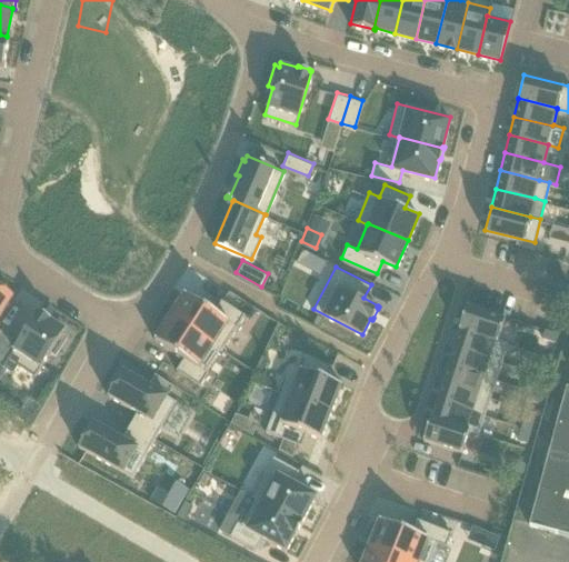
[(0,340),(6,331),(0,327),(0,312),(12,292),(0,284),(0,340)]
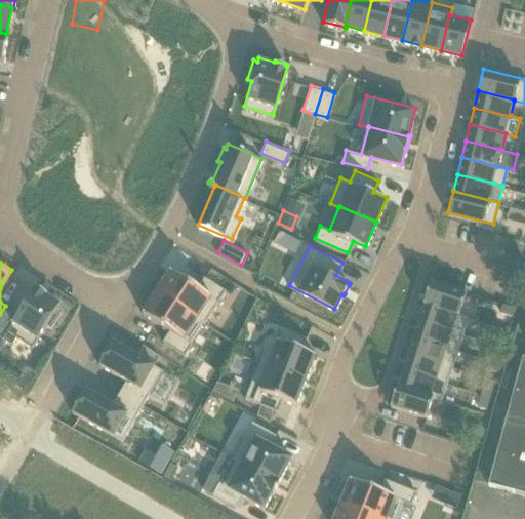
[(160,284),(157,289),(203,319),(202,320),(204,322),(226,288),(204,275),(197,285),(196,285),(191,281),(170,268),(169,269),(166,274),(159,284),(160,284)]
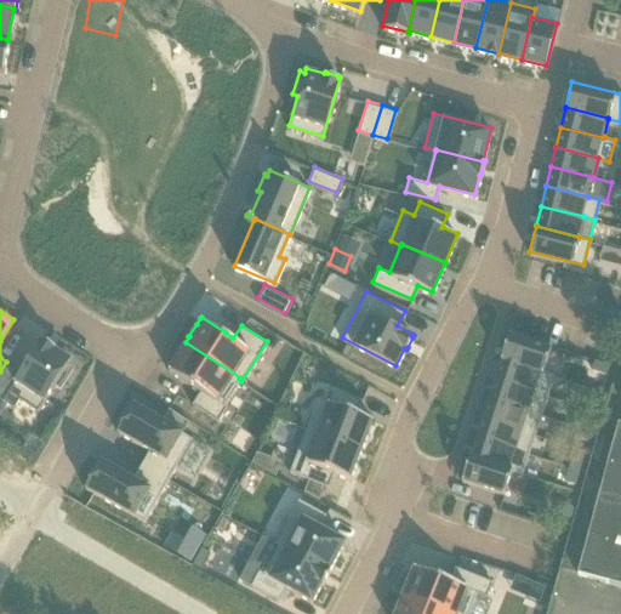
[(510,331),(501,356),(543,369),(543,368),(551,345),(510,331)]
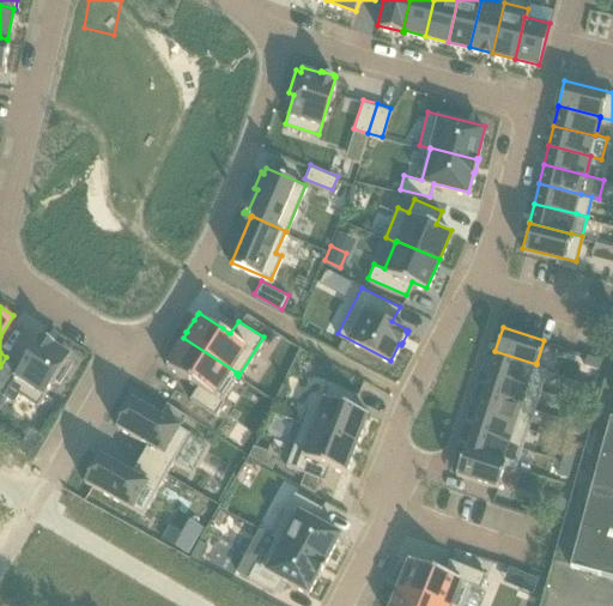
[(6,357),(0,367),(0,389),(13,399),(19,391),(37,403),(54,376),(59,380),(72,359),(67,356),(70,352),(54,341),(55,340),(42,332),(42,333),(41,333),(19,365),(6,357)]
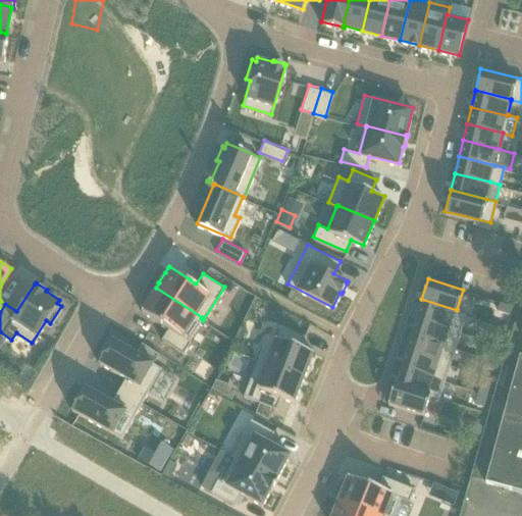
[(142,308),(142,309),(162,322),(167,325),(168,326),(161,337),(183,351),(190,340),(188,339),(201,318),(202,317),(156,288),(143,308),(142,308)]
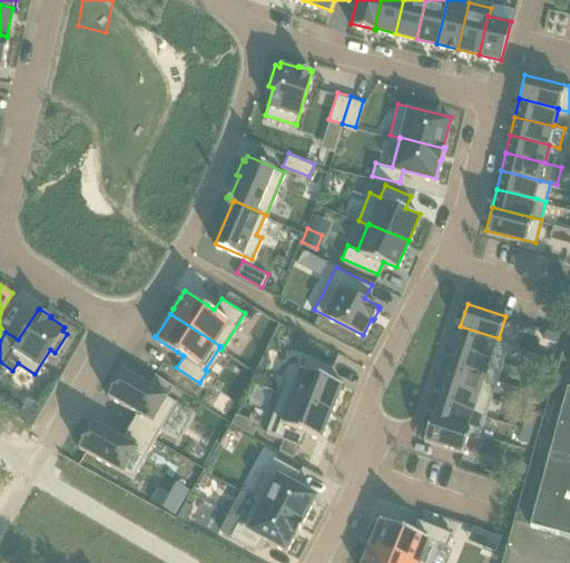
[(460,328),(454,344),(502,359),(509,341),(499,337),(499,338),(460,326),(460,327),(460,328)]
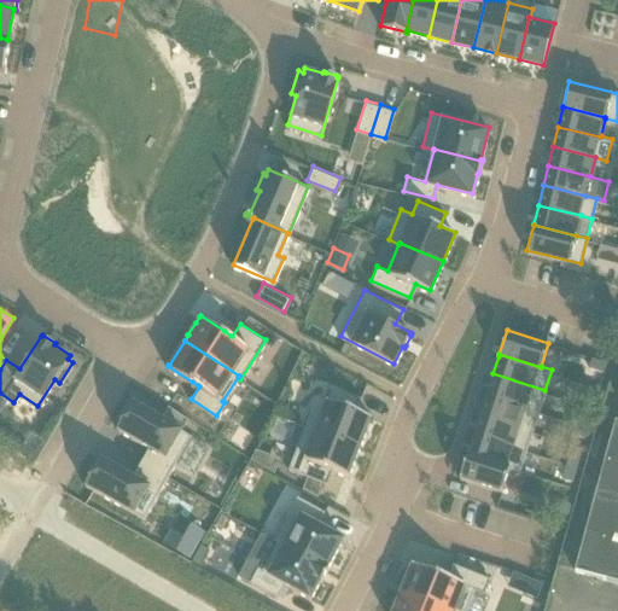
[(592,355),(589,364),(602,368),(606,359),(592,355)]
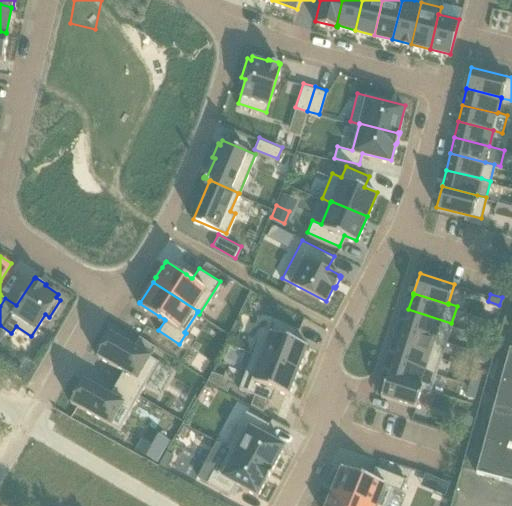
[(408,309),(403,325),(446,339),(451,323),(408,309)]
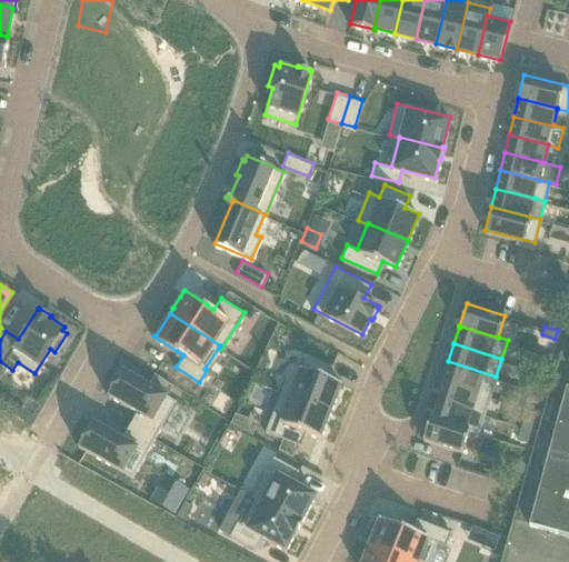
[(542,352),(538,365),(547,368),(550,355),(542,352)]
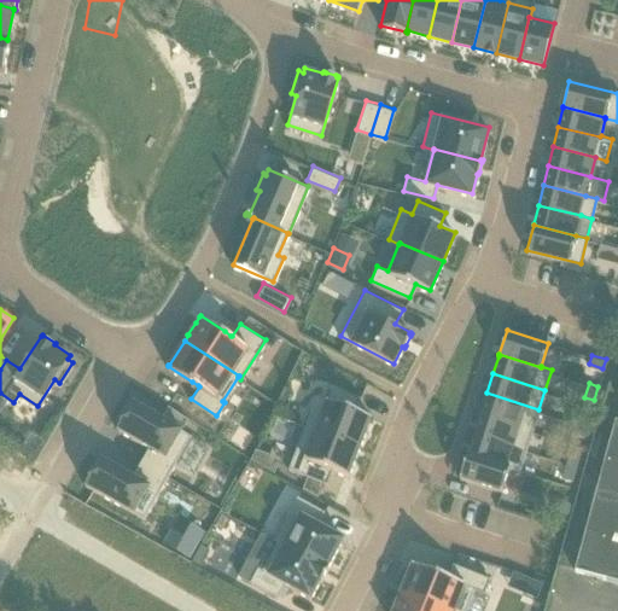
[(316,394),(304,424),(360,444),(371,415),(355,409),(361,396),(332,384),(327,399),(316,394)]
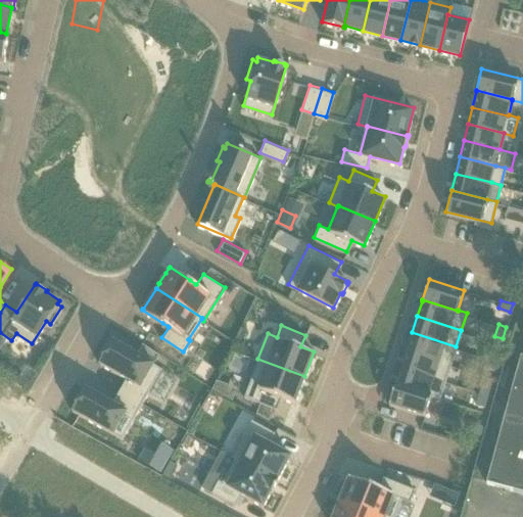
[(412,332),(407,348),(450,363),(456,346),(412,332)]
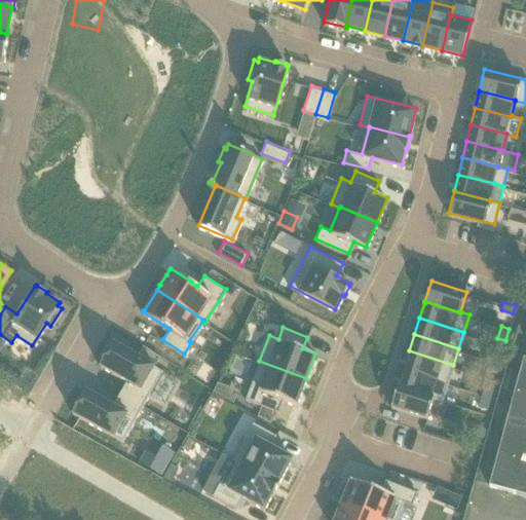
[(113,340),(100,363),(126,378),(119,391),(143,404),(162,369),(154,364),(159,354),(143,343),(137,354),(130,350),(132,347),(119,340),(117,343),(113,340)]
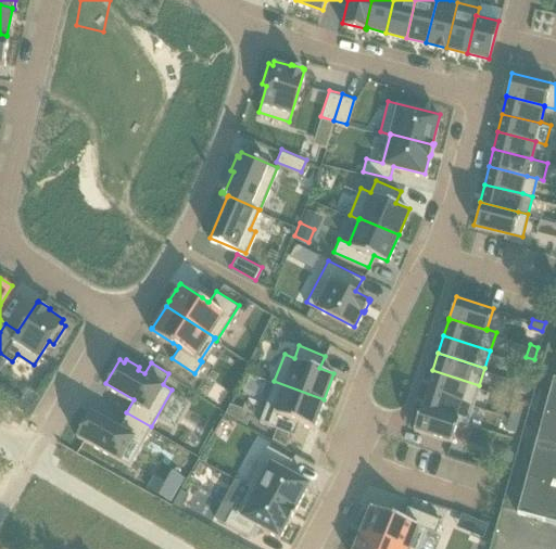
[(432,370),(427,387),(474,403),(479,385),(432,370)]
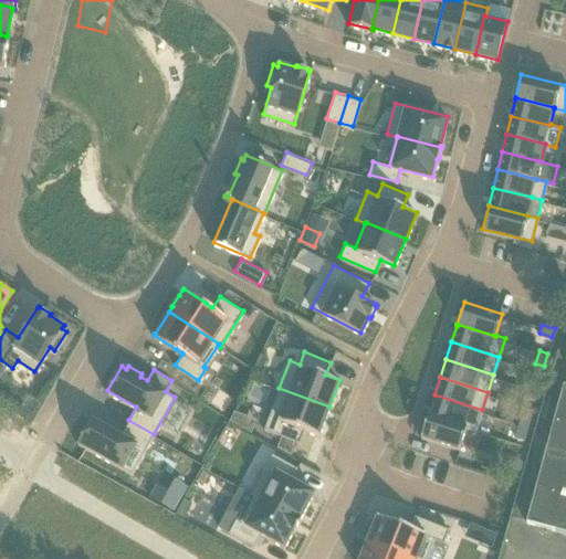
[(527,377),(525,386),(537,389),(540,380),(527,377)]
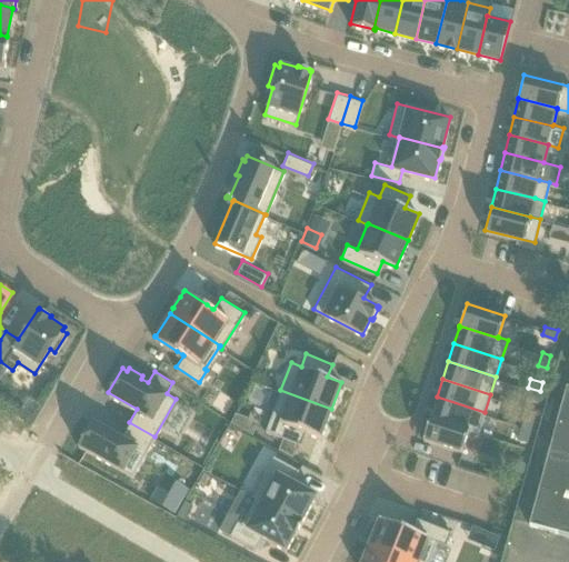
[(568,384),(566,384),(529,522),(568,532),(568,384)]
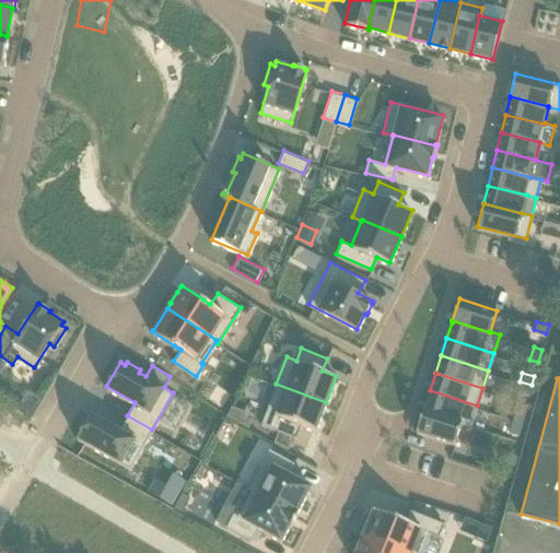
[(520,381),(516,389),(529,393),(532,385),(520,381)]
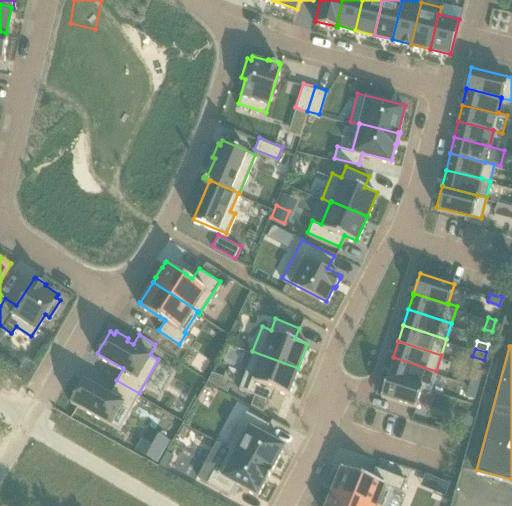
[(252,351),(239,386),(254,392),(250,402),(263,409),(267,397),(271,399),(275,388),(288,393),(298,368),(252,351)]
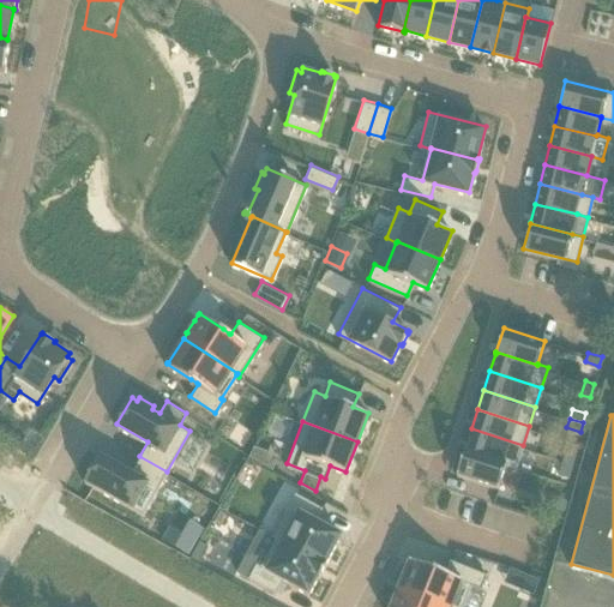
[(464,446),(464,448),(506,461),(505,462),(516,466),(523,445),(471,428),(465,446),(464,446)]
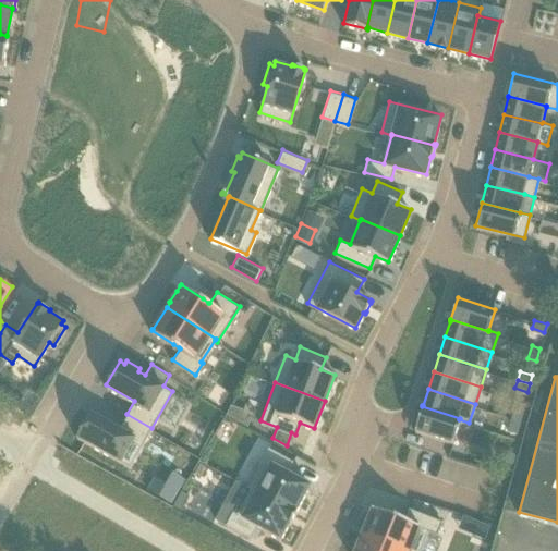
[(231,402),(226,412),(231,415),(235,404),(231,402)]
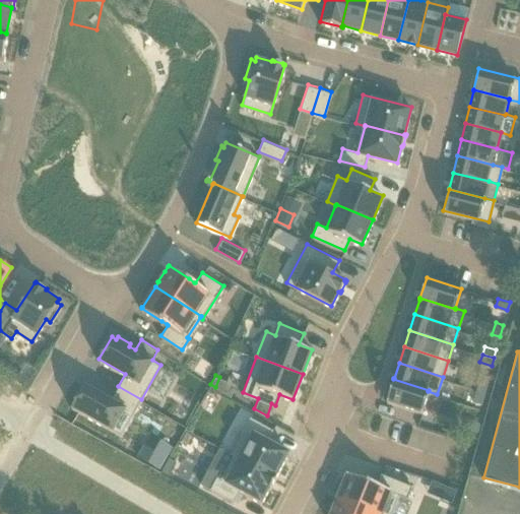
[(479,377),(476,388),(484,390),(488,379),(479,377)]
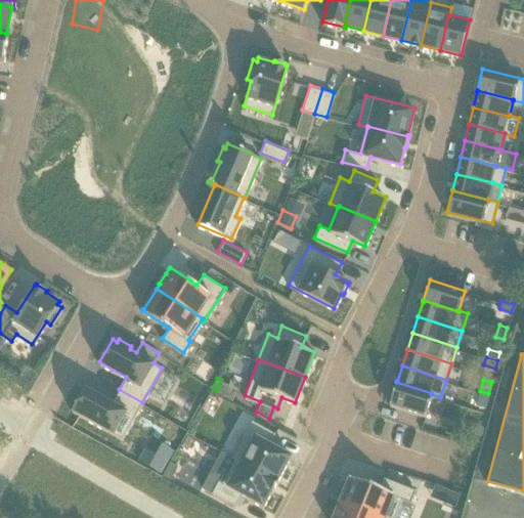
[(396,382),(389,403),(425,415),(431,394),(432,393),(396,382)]
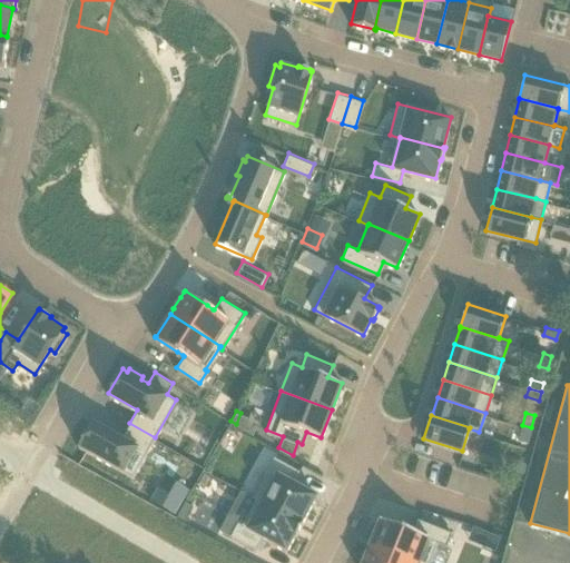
[(92,420),(78,444),(133,475),(155,437),(129,423),(121,436),(92,420)]
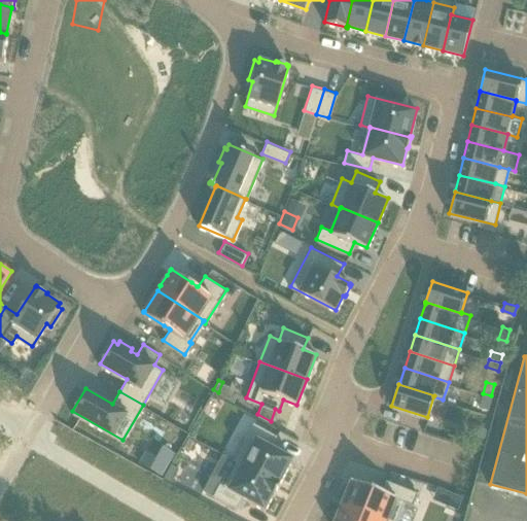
[(483,393),(480,406),(488,408),(491,395),(483,393)]
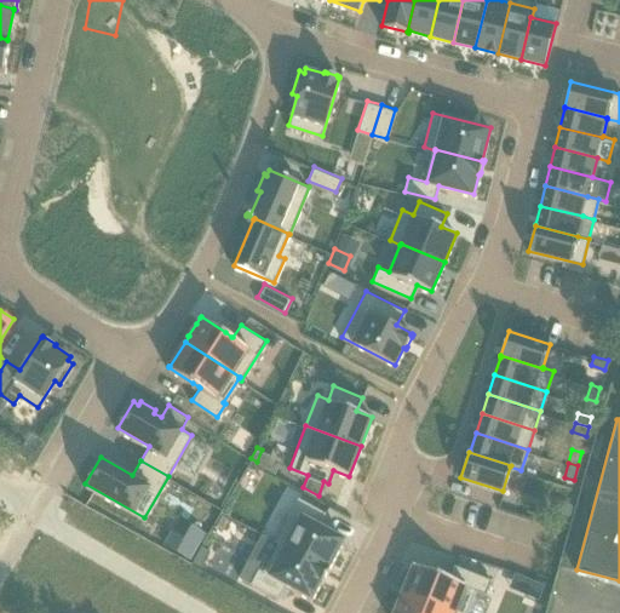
[(298,496),(274,539),(277,542),(279,540),(327,567),(328,566),(344,537),(319,523),(326,510),(298,496)]
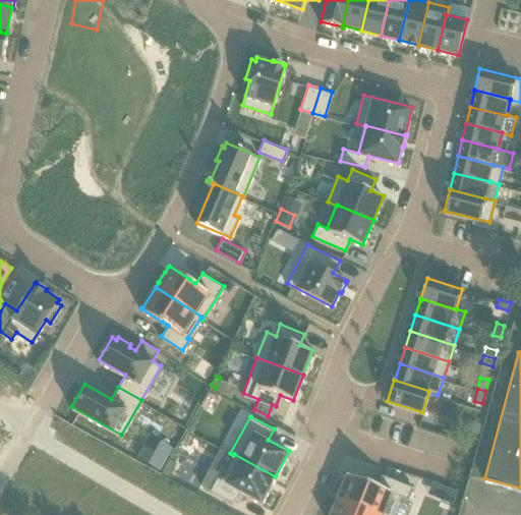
[(470,419),(468,426),(479,431),(482,422),(470,419)]
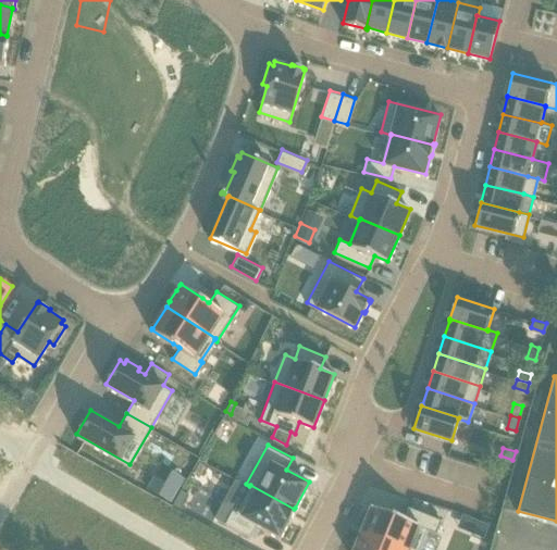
[(153,474),(147,486),(170,499),(184,476),(172,469),(165,480),(153,474)]
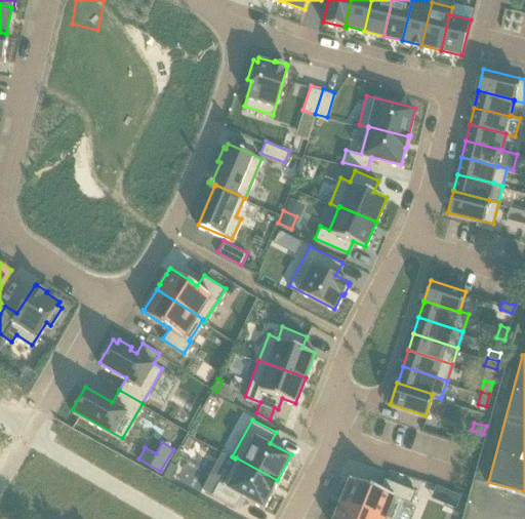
[(218,479),(212,492),(236,506),(242,494),(264,506),(272,491),(273,491),(274,489),(278,482),(279,480),(278,479),(277,480),(236,457),(235,458),(223,481),(218,479)]
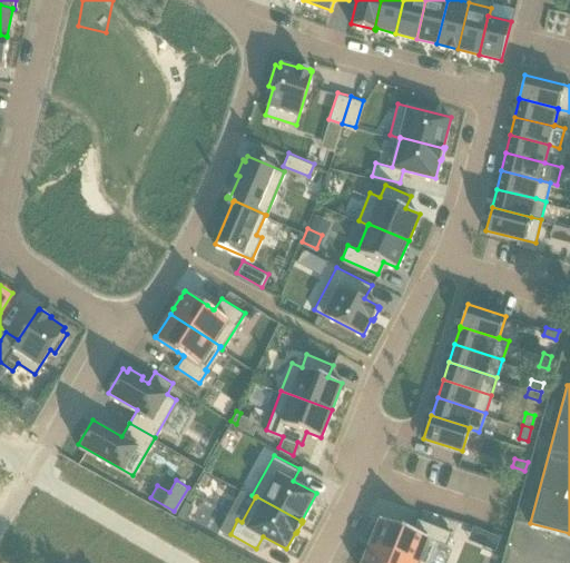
[(185,500),(176,514),(184,519),(193,503),(185,500)]
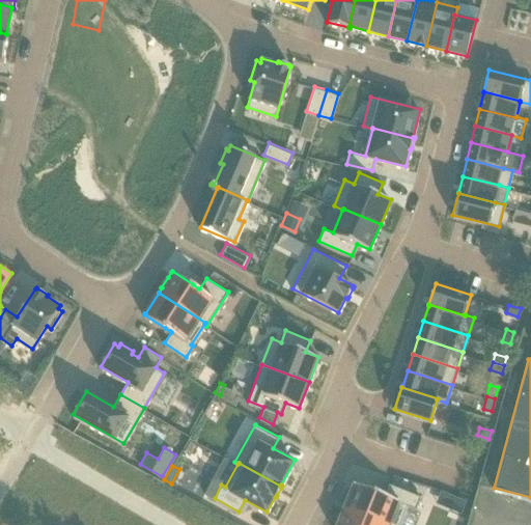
[(346,500),(344,506),(391,524),(399,524),(408,504),(416,507),(421,495),(389,481),(384,494),(354,481),(354,484),(352,489),(351,489),(345,500),(346,500)]
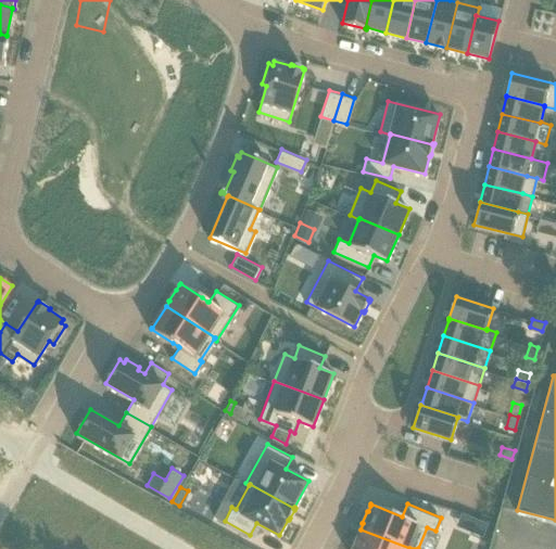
[(475,515),(469,528),(482,533),(488,521),(475,515)]
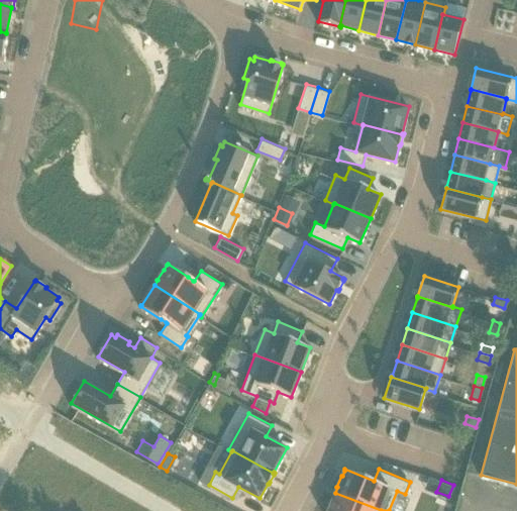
[(381,510),(335,493),(327,510),(381,510)]
